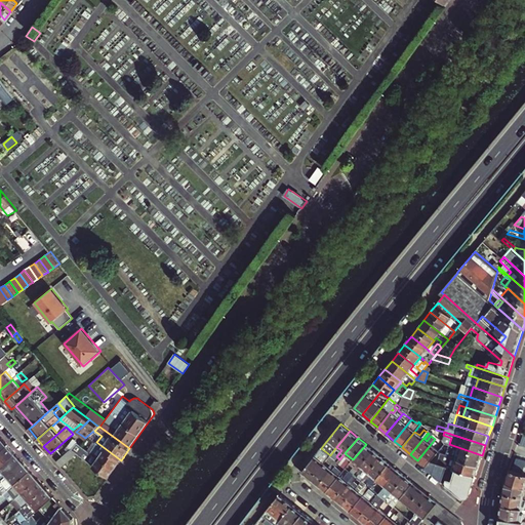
[(115,469),(121,460),(96,442),(91,449),(90,451),(115,469)]
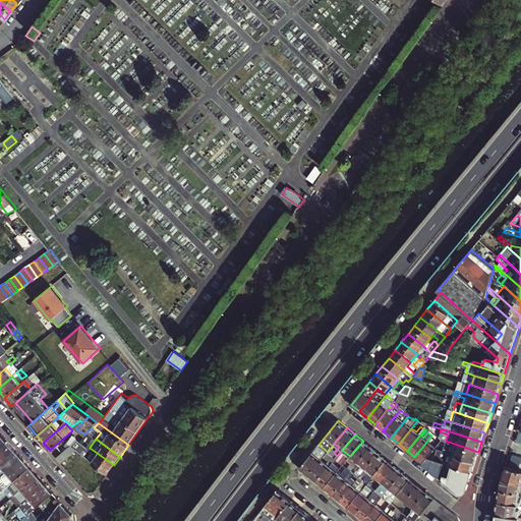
[(109,473),(114,465),(90,448),(89,449),(87,448),(82,445),(77,440),(70,446),(76,450),(82,454),(84,456),(109,473)]
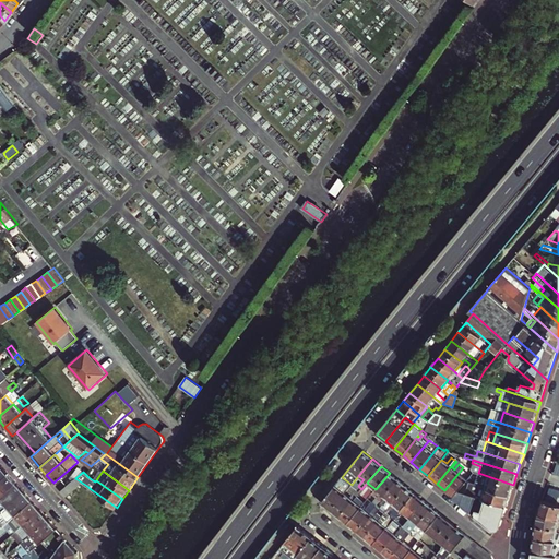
[(487,487),(510,495),(513,485),(478,473),(474,472),(467,480),(466,480),(476,484),(477,478),(488,483),(487,487)]
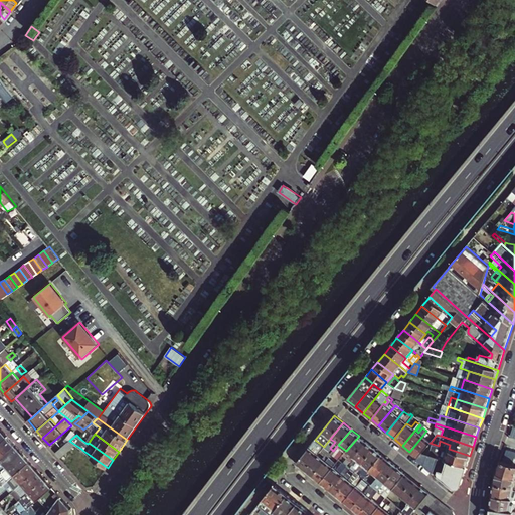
[(0,457),(15,444),(8,436),(0,442),(0,457)]
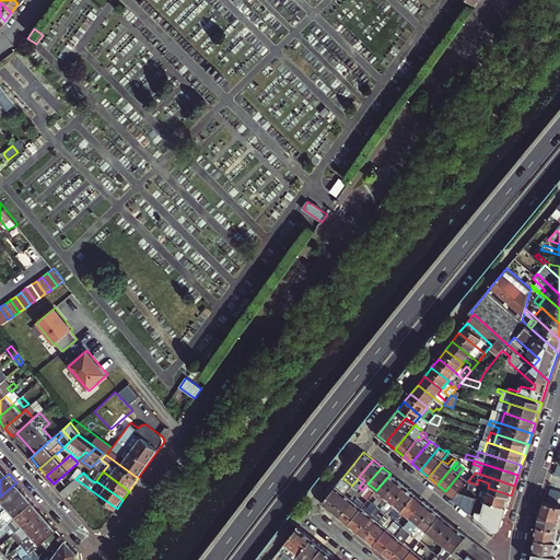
[(377,506),(385,498),(398,480),(391,474),(376,490),(381,494),(375,500),(371,497),(369,499),(377,506)]
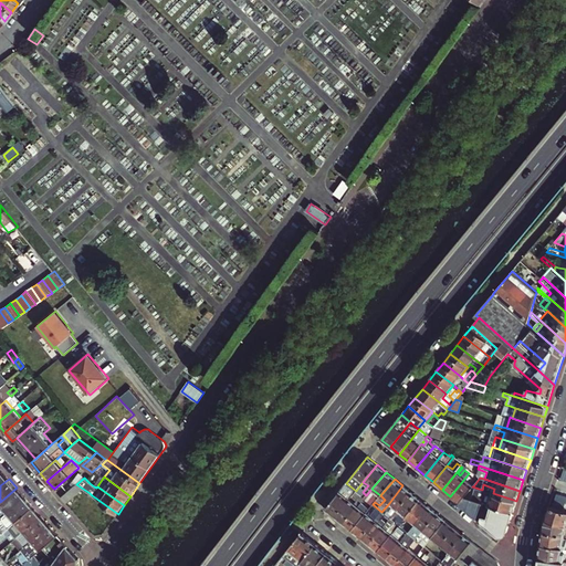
[(459,503),(464,496),(472,486),(473,486),(464,479),(450,496),(459,503)]
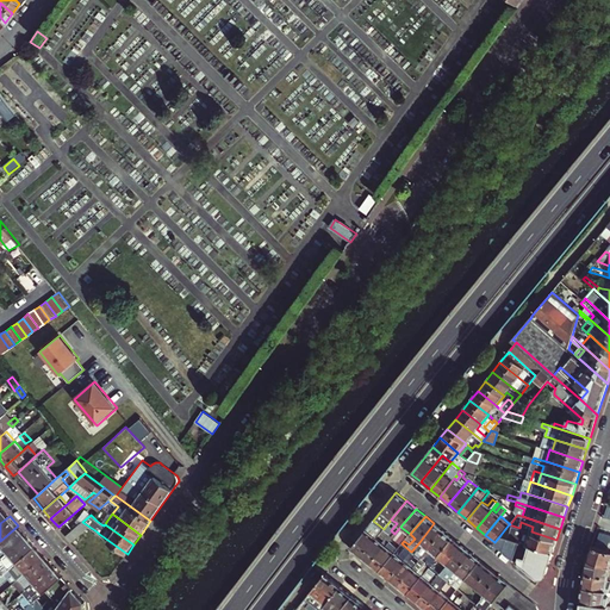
[(386,526),(391,530),(397,523),(391,520),(386,526)]
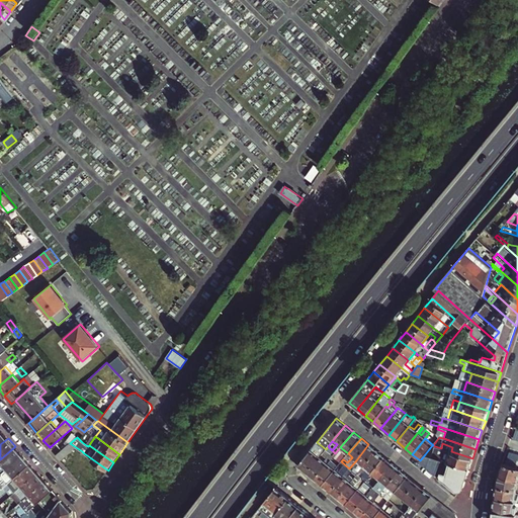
[(298,465),(307,472),(319,457),(317,455),(322,449),(320,447),(321,445),(317,442),(298,465)]
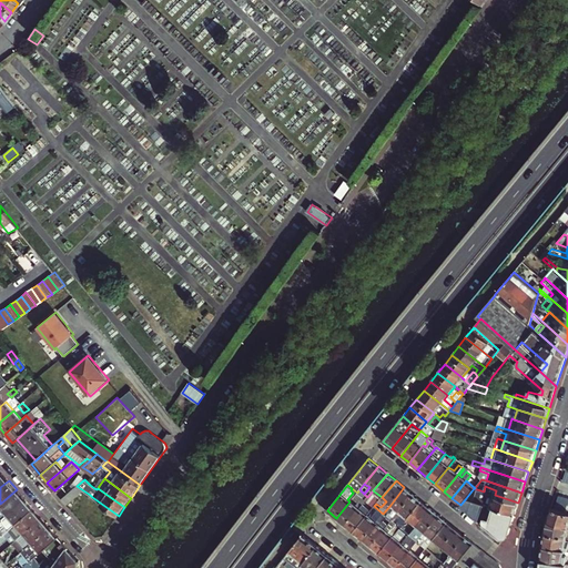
[(62,499),(67,505),(83,490),(77,486),(62,499)]
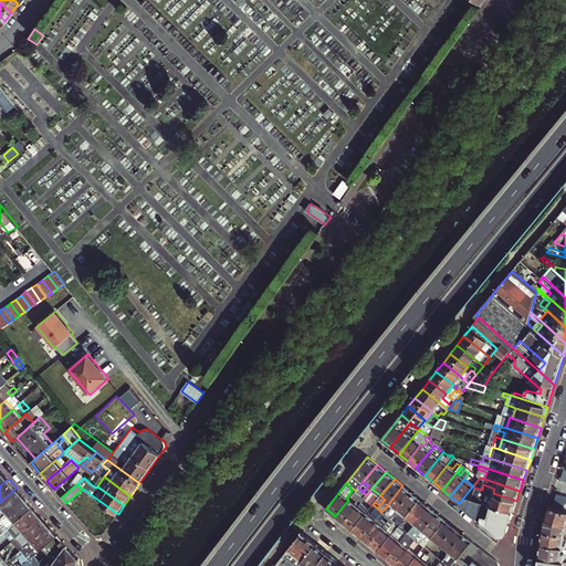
[(389,503),(397,510),(411,493),(402,485),(389,503)]
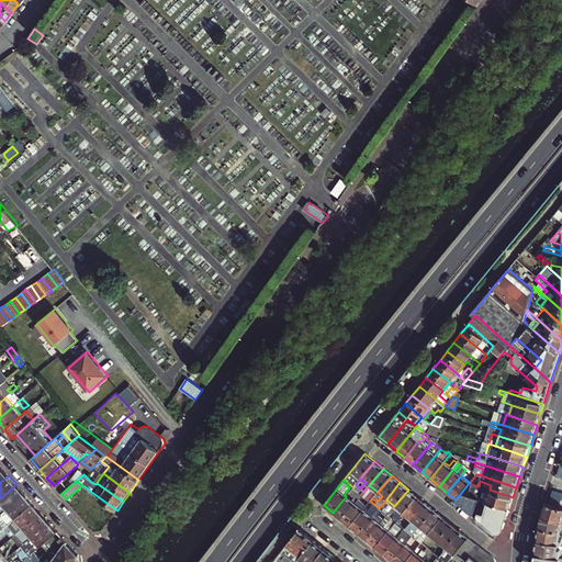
[(0,509),(0,512),(1,514),(25,494),(17,484),(0,498),(0,507),(1,509),(0,509)]
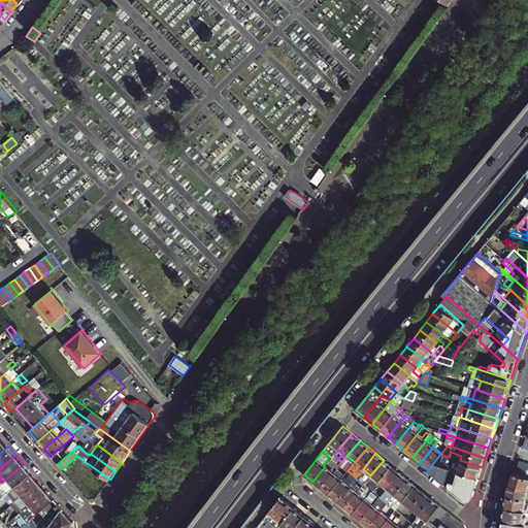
[(329,463),(337,469),(341,465),(340,464),(333,458),(329,463)]
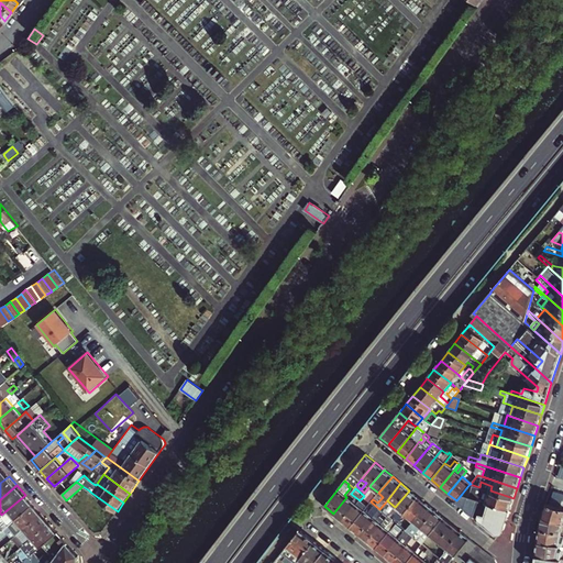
[(399,520),(404,515),(418,497),(409,490),(395,507),(396,508),(394,516),(396,517),(394,520),(397,523),(399,520)]
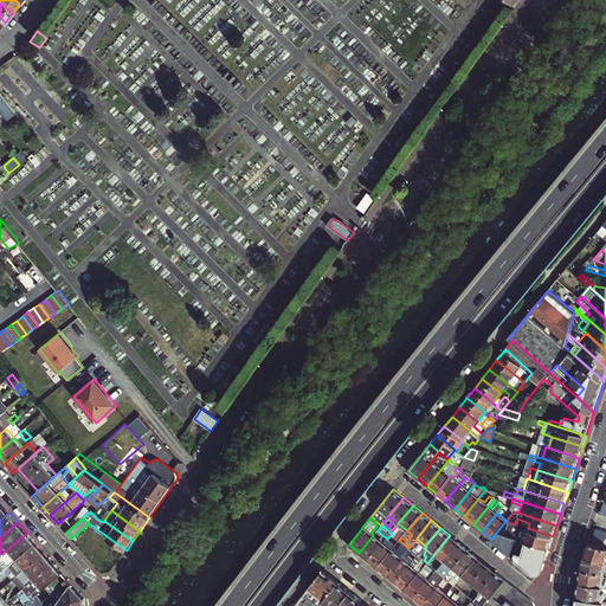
[(549,548),(553,536),(528,528),(524,540),(527,541),(549,548)]
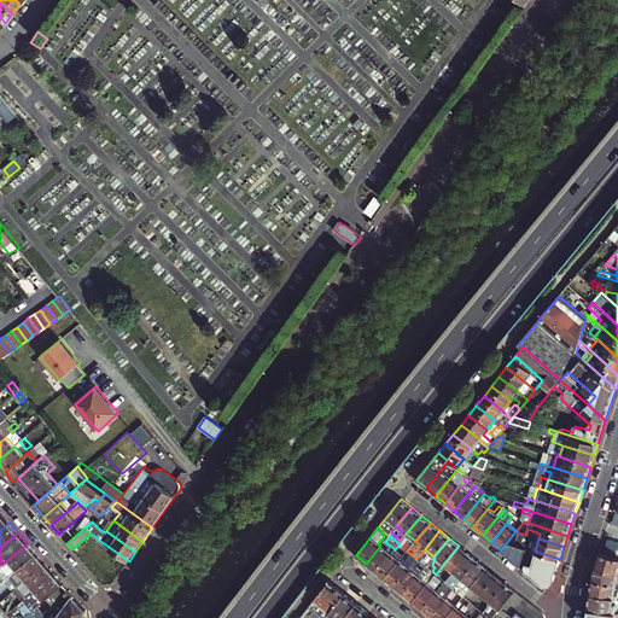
[(544,584),(553,582),(560,559),(537,552),(532,565),(523,561),(526,548),(507,542),(501,549),(544,584)]
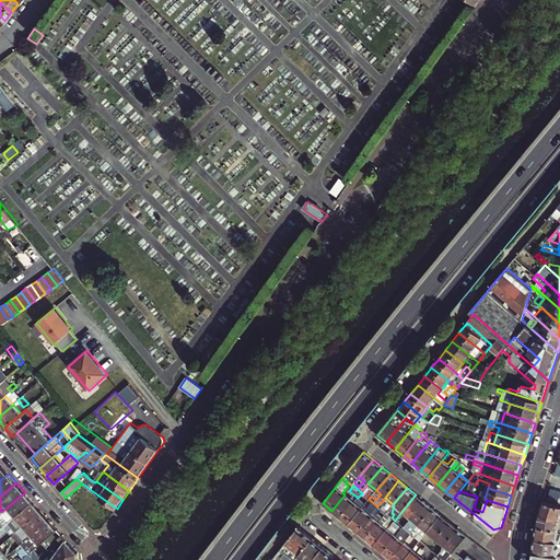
[(6,516),(10,522),(33,501),(25,492),(1,512),(6,516)]
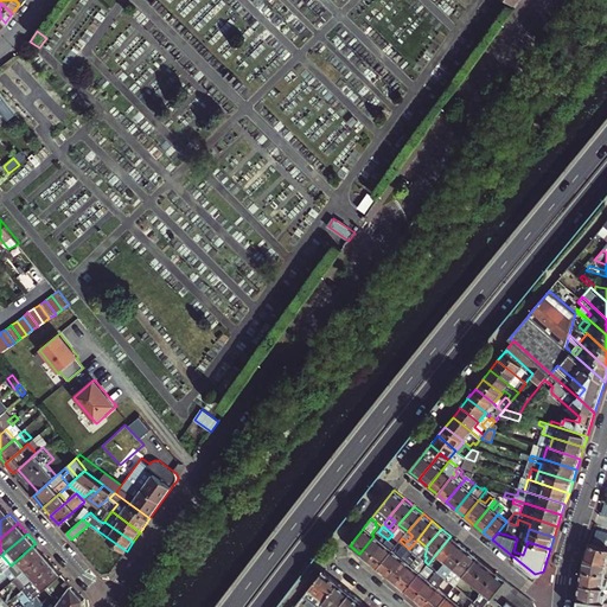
[(395,548),(400,541),(394,536),(393,535),(388,540),(387,541),(395,548)]
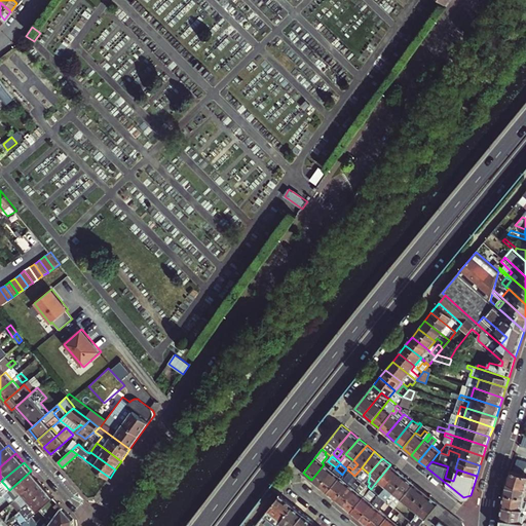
[(311,480),(320,486),(332,471),(325,464),(324,464),(311,480)]
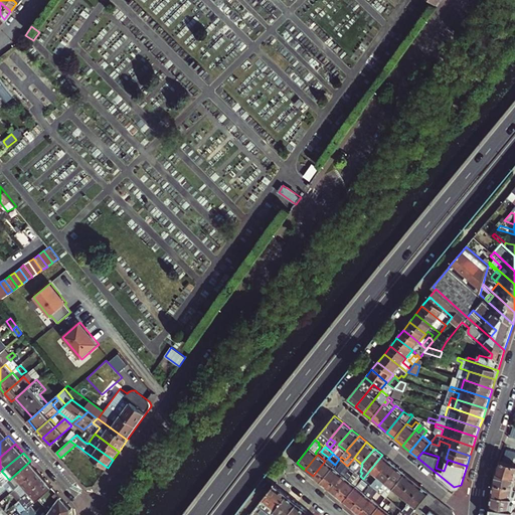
[(369,471),(377,477),(390,461),(382,455),(369,471)]
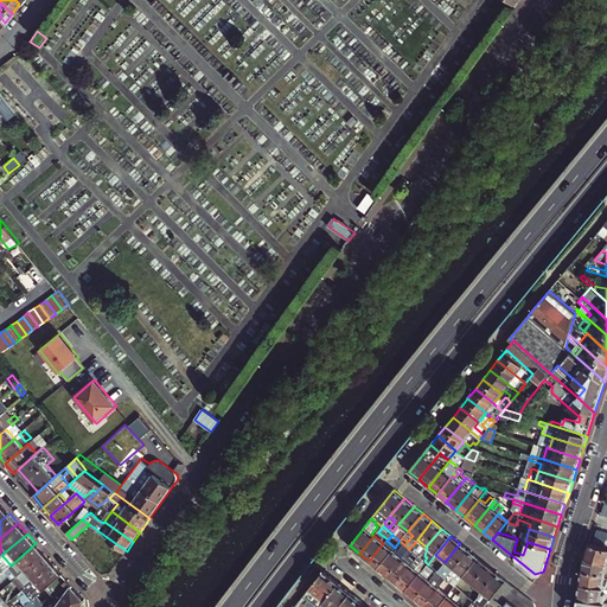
[(377,569),(387,576),(409,549),(400,541),(395,548),(393,550),(377,569)]
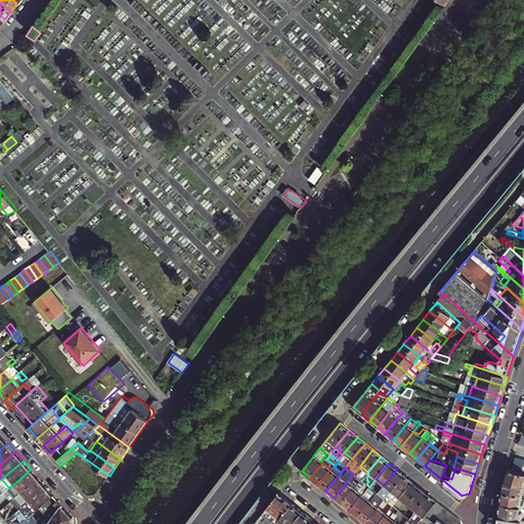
[(9,488),(16,497),(39,478),(31,469),(9,488)]
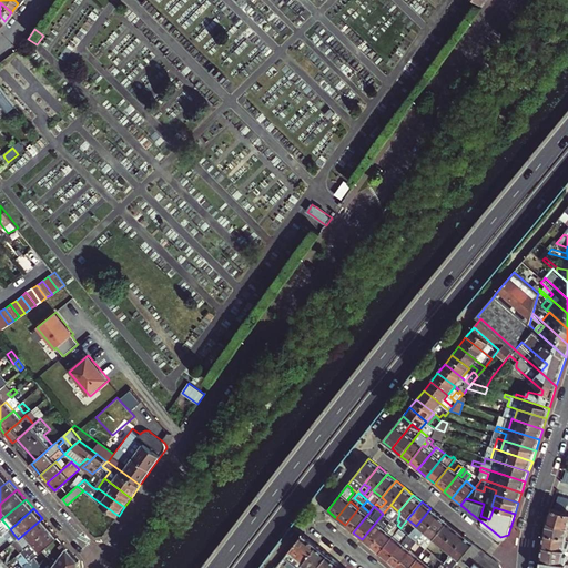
[(345,525),(353,533),(367,515),(359,509),(358,508),(345,525)]
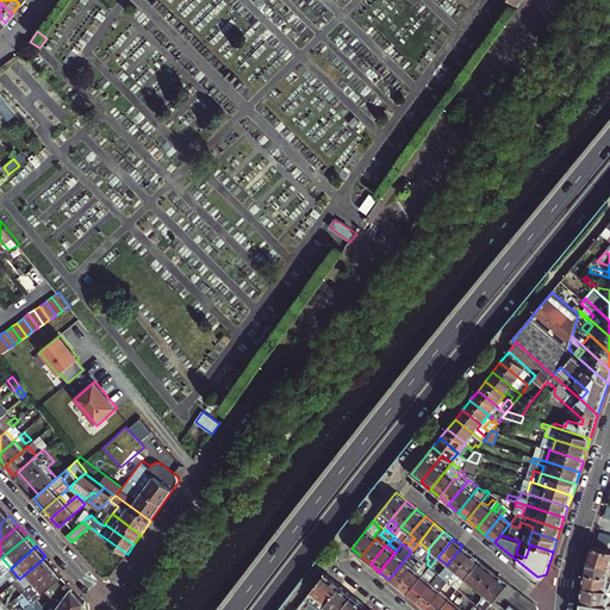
[(440,574),(448,582),(471,554),(462,546),(447,565),(448,566),(443,572),(442,571),(440,574)]
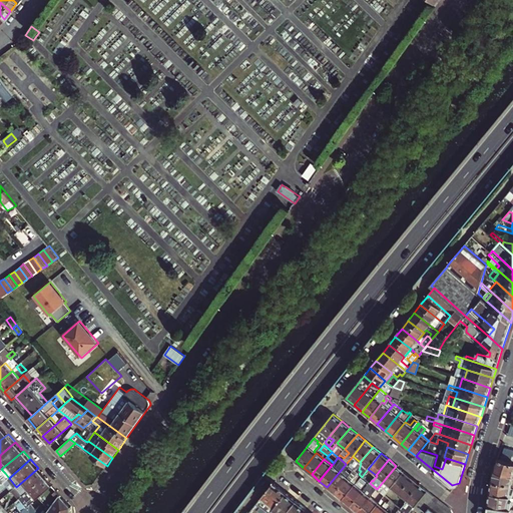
[(512,463),(511,463),(499,459),(495,471),(512,476),(512,463)]
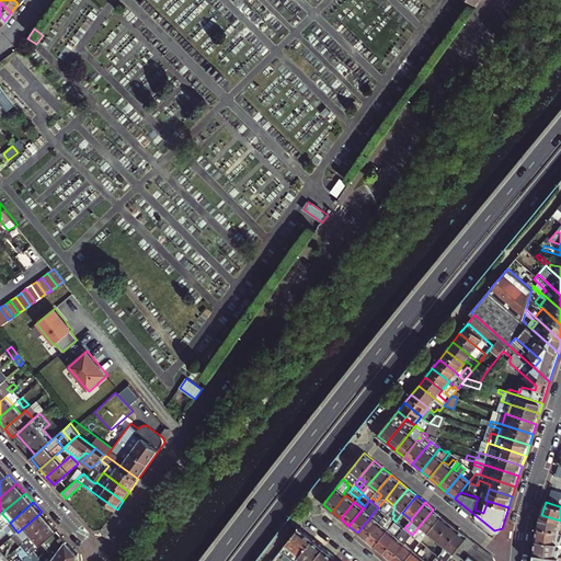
[(366,539),(380,523),(387,514),(378,507),(357,533),(366,539)]
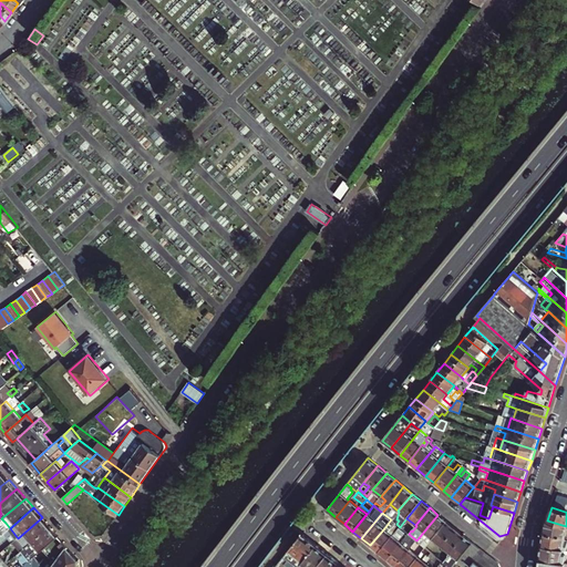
[(425,548),(433,539),(446,522),(437,515),(416,540),(425,548)]
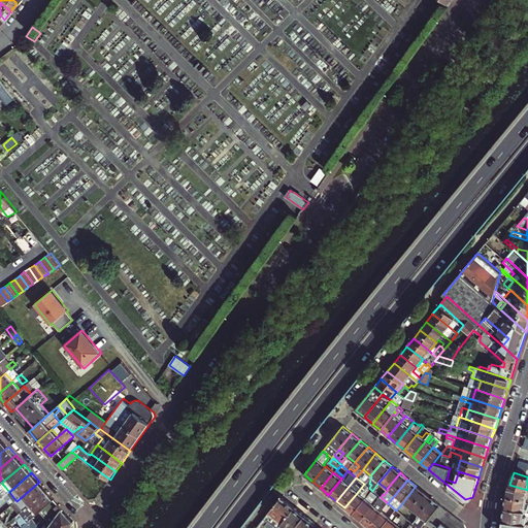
[(17,501),(25,509),(46,490),(39,482),(17,501)]
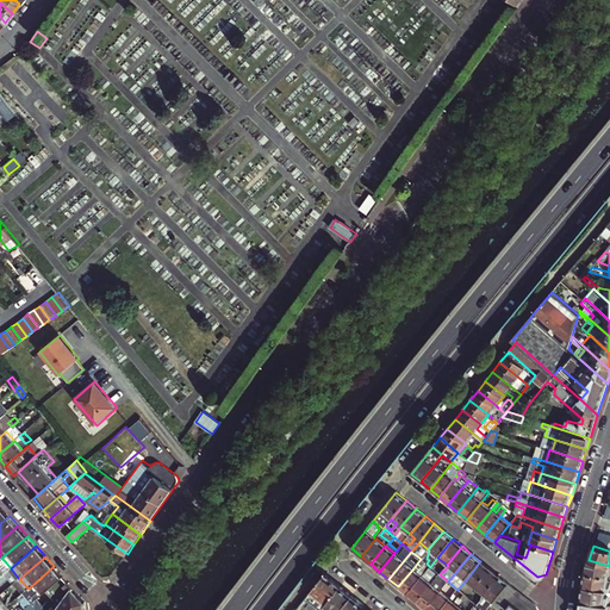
[(609,566),(589,560),(587,565),(586,574),(609,577),(609,573),(609,566)]
